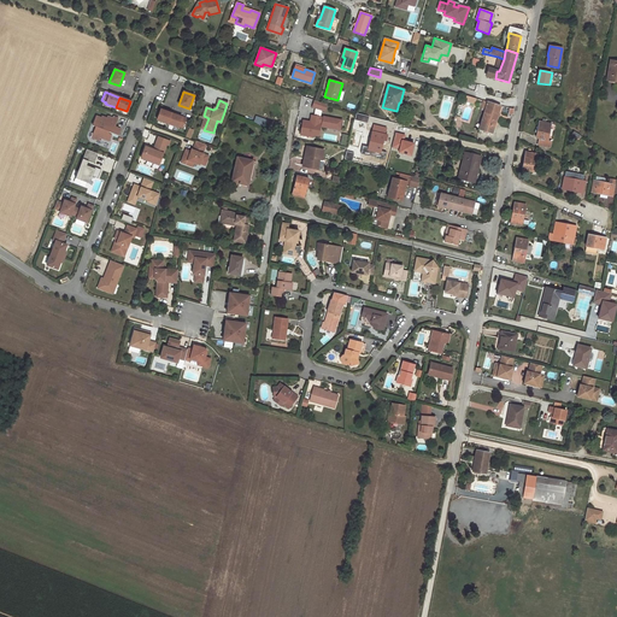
[(315,100),(312,107),(324,112),(328,104),(315,100)]
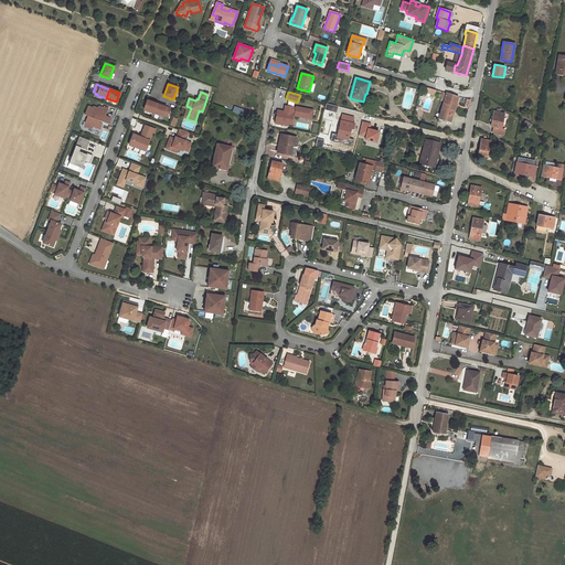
[(458,97),(447,94),(445,99),(439,118),(445,120),(446,120),(450,123),(458,97)]
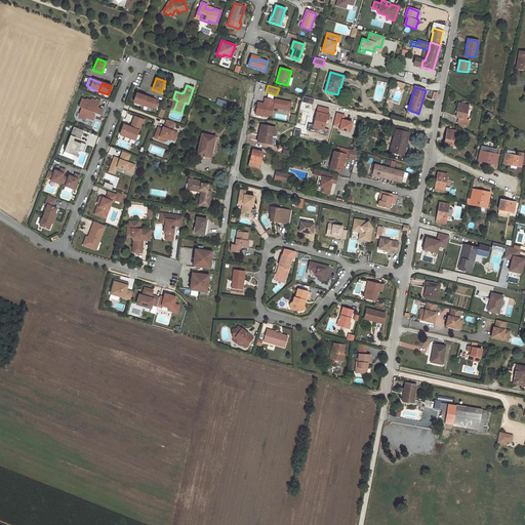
[(158,102),(136,93),(133,102),(152,109),(152,108),(156,109),(158,102)]
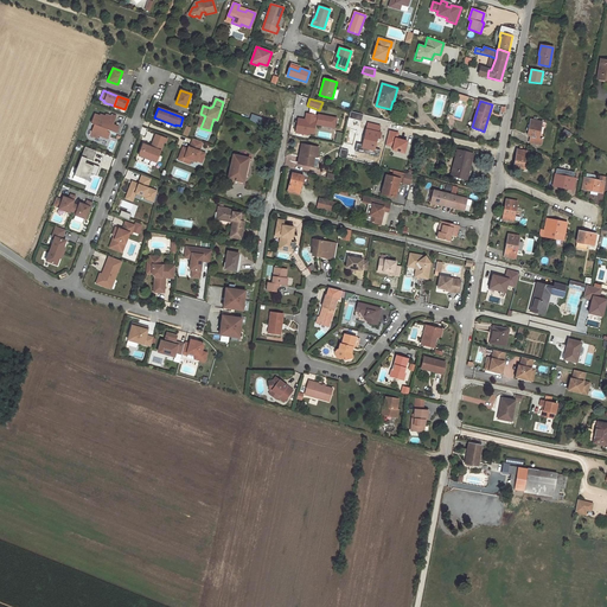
[(363,115),(351,112),(350,113),(349,117),(362,121),(363,115)]
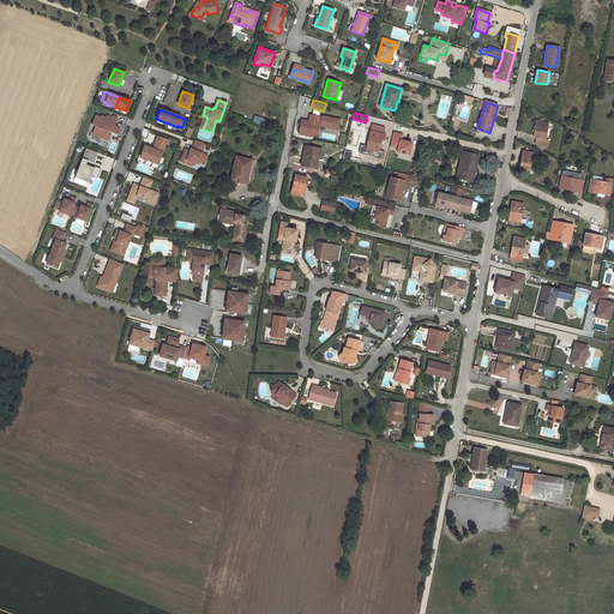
[(115,126),(118,118),(113,116),(113,118),(107,116),(107,118),(102,115),(101,118),(96,115),(92,125),(96,126),(91,137),(100,139),(100,137),(109,140),(112,134),(108,133),(109,131),(118,134),(120,128),(115,126)]
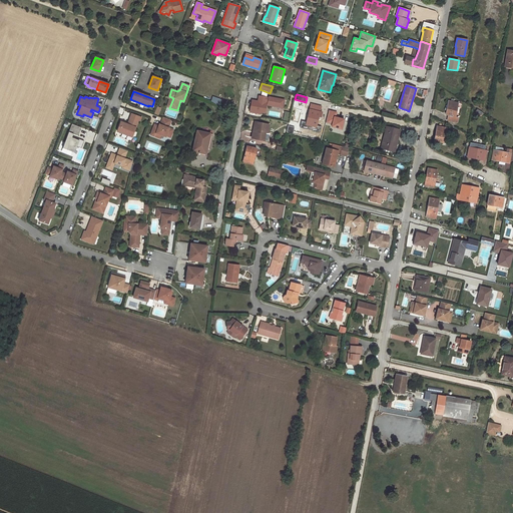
[(251,100),(249,112),(260,114),(260,112),(264,113),(266,102),(268,102),(268,105),(283,107),(284,100),(269,97),(269,98),(259,96),(258,101),(251,100)]
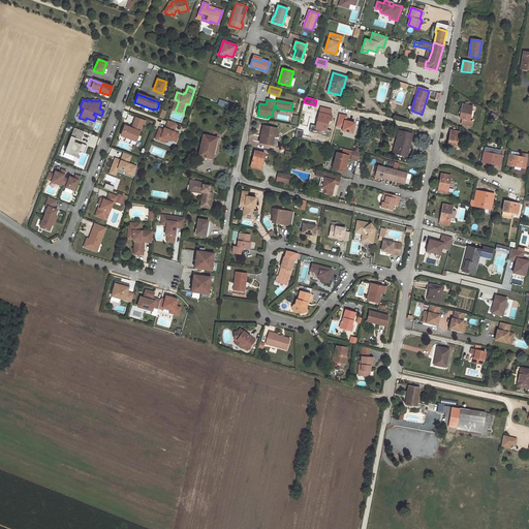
[(462,119),(462,120),(461,124),(472,126),(472,121),(469,121),(472,105),(468,105),(465,104),(462,104),(461,111),(461,113),(460,118),(461,118),(462,119)]
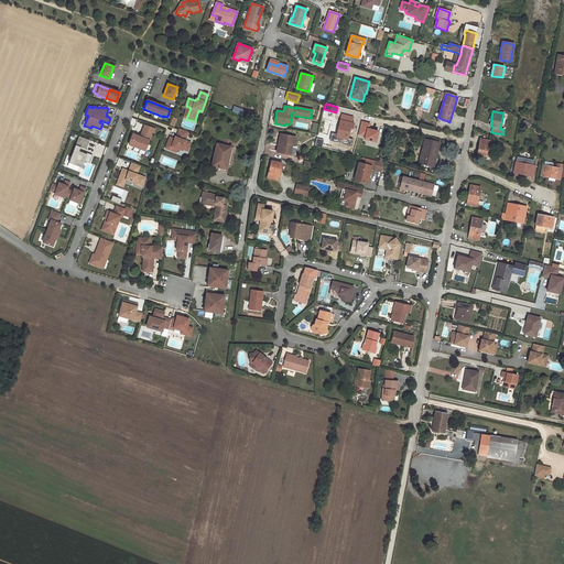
[(350,129),(353,129),(354,123),(351,123),(353,118),(343,115),(336,141),(342,142),(343,138),(348,139),(349,131),(350,129)]
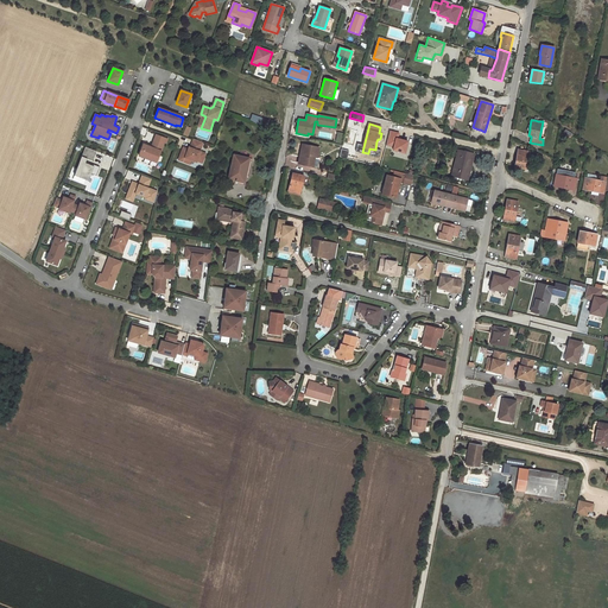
[(165,139),(156,134),(152,144),(154,145),(153,147),(151,147),(143,144),(139,156),(157,163),(165,139)]
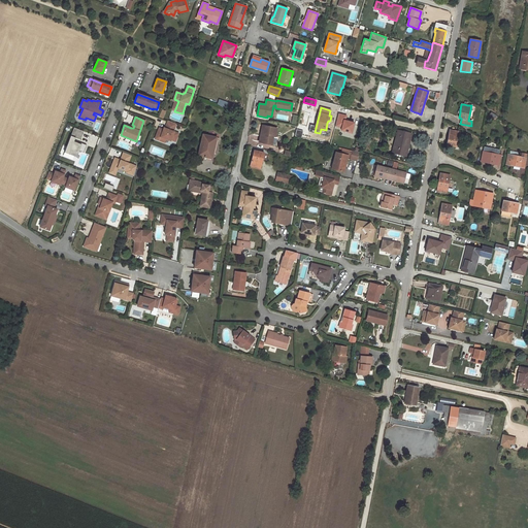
[(176,124),(168,121),(165,128),(164,130),(159,128),(157,134),(161,136),(159,140),(165,142),(166,139),(170,141),(171,140),(175,141),(178,133),(173,131),(176,124)]
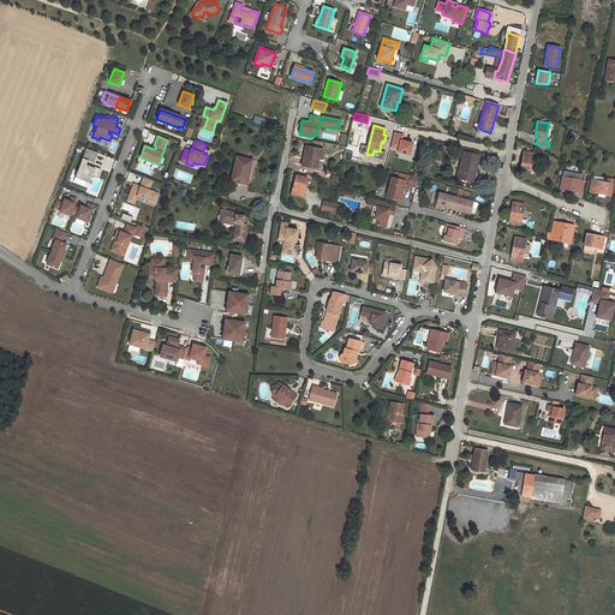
[(323,150),(306,147),(302,166),(321,169),(323,160),(321,159),(323,150)]
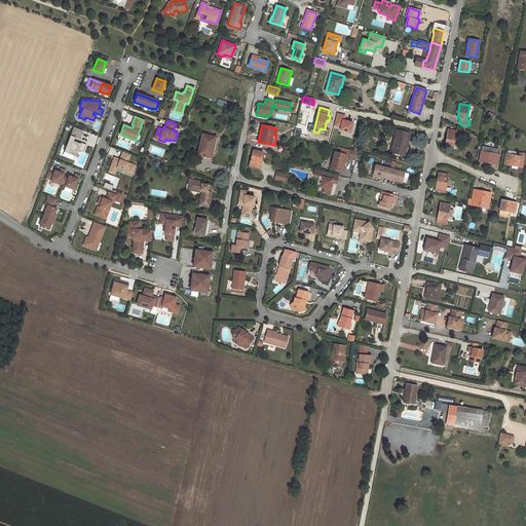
[(82,133),(73,128),(64,152),(76,156),(78,150),(83,152),(85,145),(79,142),(78,143),(73,141),(75,137),(79,139),(82,133)]
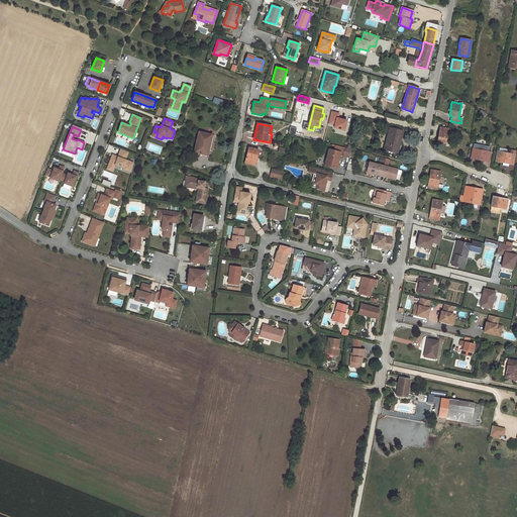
[(437,142),(447,143),(450,129),(440,127),(437,142)]
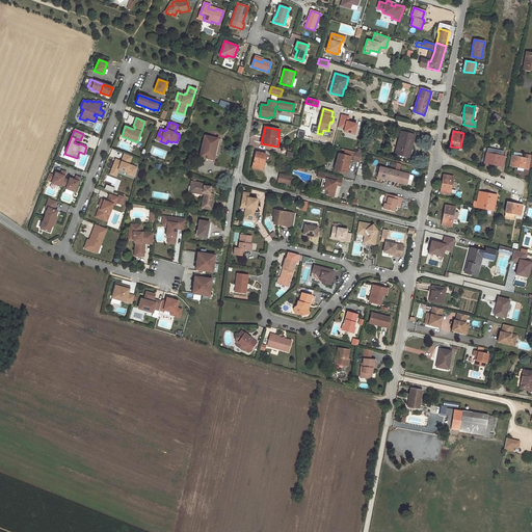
[(415,135),(401,132),(395,154),(407,157),(409,150),(411,150),(415,135)]
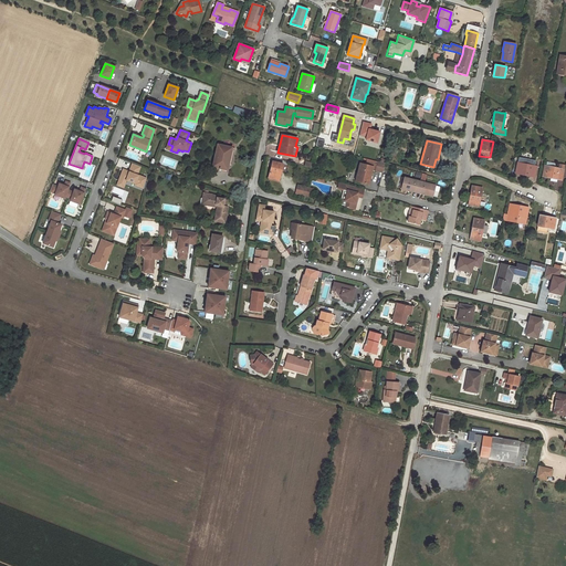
[(230,156),(232,148),(218,145),(212,167),(219,168),(226,169),(229,158),(227,158),(228,155),(230,156)]
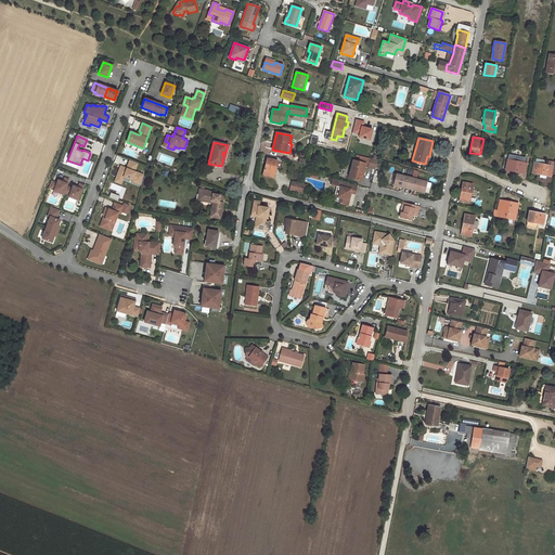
[(278,162),(268,158),(263,175),(273,177),(278,162)]
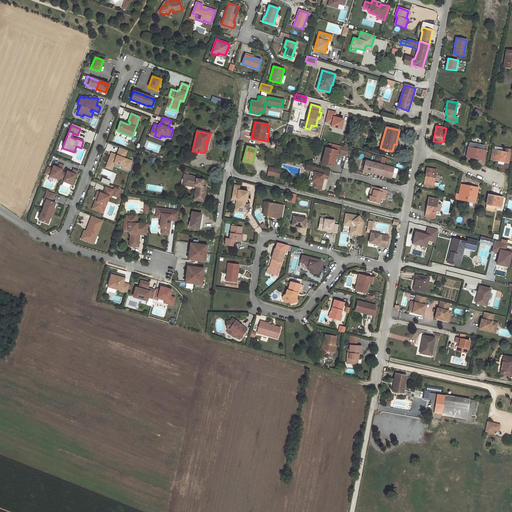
[(348,148),(342,146),(340,154),(346,155),(348,148)]
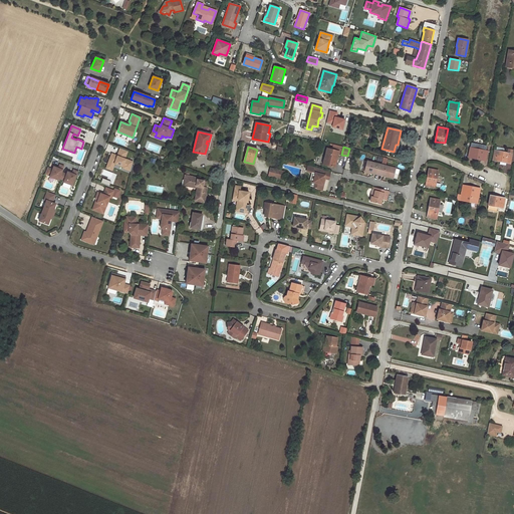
[(135,154),(118,148),(116,154),(118,155),(118,156),(115,156),(110,154),(104,168),(111,170),(113,164),(124,168),(124,169),(131,171),(135,154)]
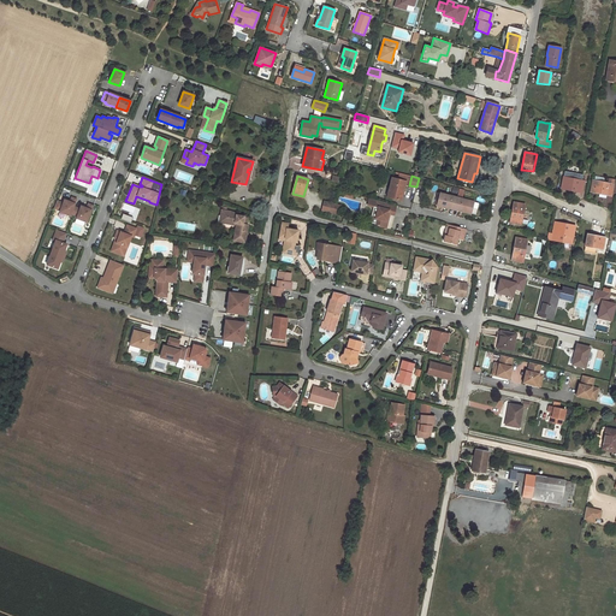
[(407,181),(392,177),(390,189),(389,189),(388,196),(402,200),(407,181)]
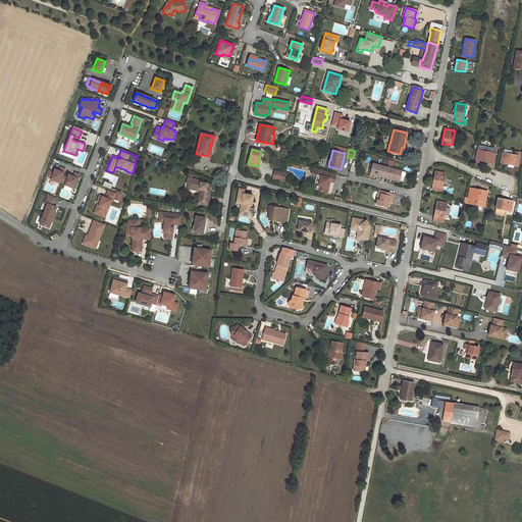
[(494,153),(489,152),(481,151),(477,150),(475,160),(492,163),(494,153)]
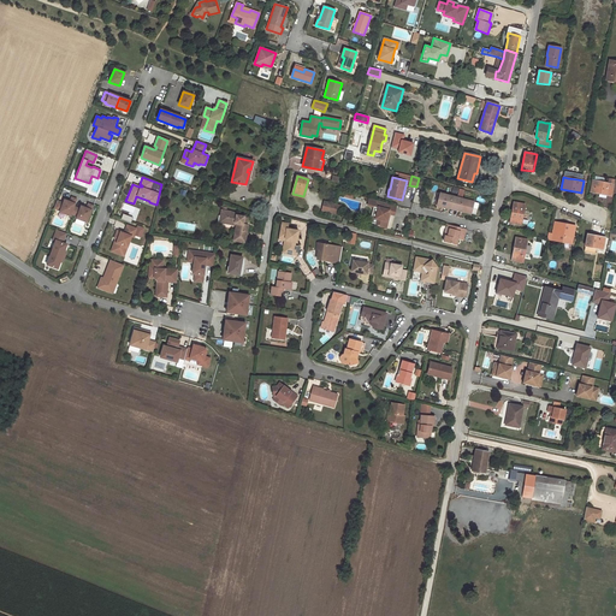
[(598,193),(605,195),(611,196),(614,184),(608,183),(592,181),(590,191),(598,193)]
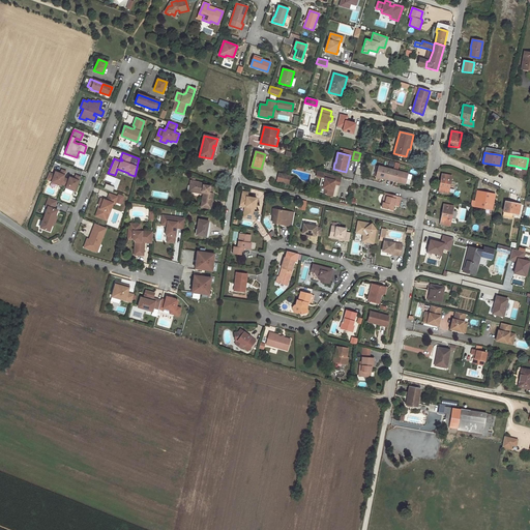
[(393,170),(378,166),(376,176),(387,179),(387,178),(394,180),(394,181),(406,184),(409,174),(398,171),(400,164),(395,163),(393,170)]
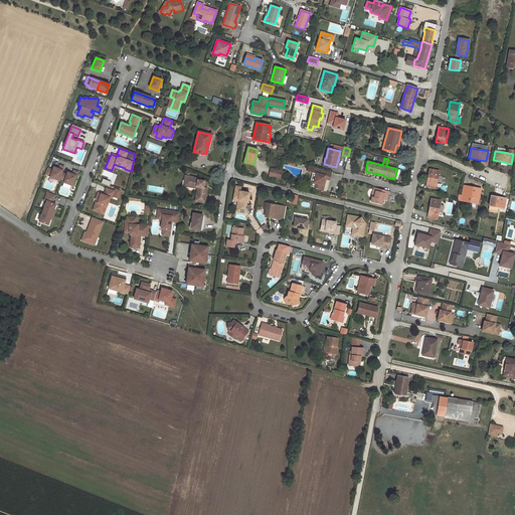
[(52,170),(47,168),(44,174),(49,176),(49,177),(58,180),(58,179),(63,181),(63,182),(71,186),(77,172),(73,170),(71,174),(67,172),(66,174),(61,173),(63,167),(59,165),(58,169),(53,167),(52,170)]
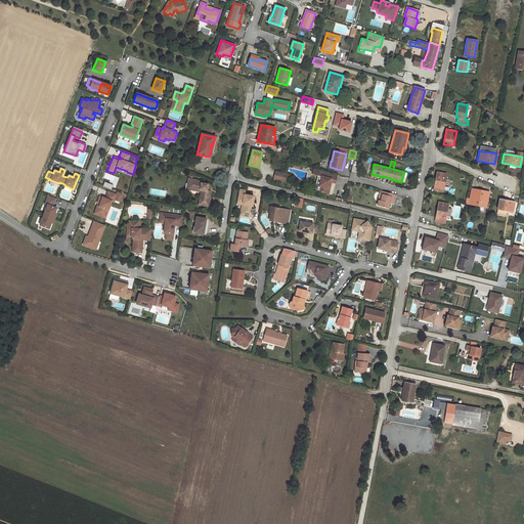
[(338,175),(314,169),(313,172),(315,175),(318,176),(315,189),(319,190),(319,191),(329,194),(331,188),(329,187),(331,181),(332,182),(336,183),(338,175)]
